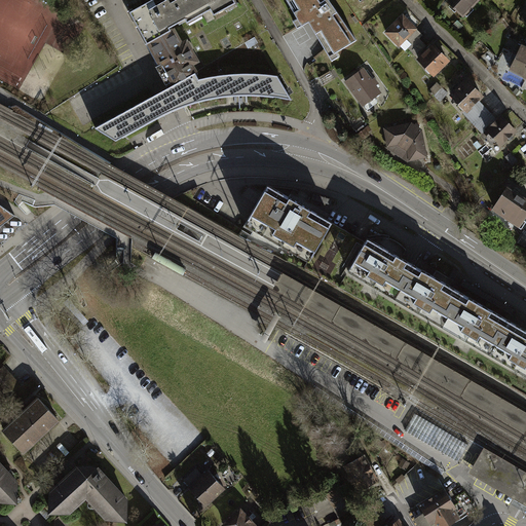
[(181,16),(172,0),(151,0),(132,11),(137,21),(133,24),(145,45),(170,32),(167,29),(178,23),(176,20),(181,16)]
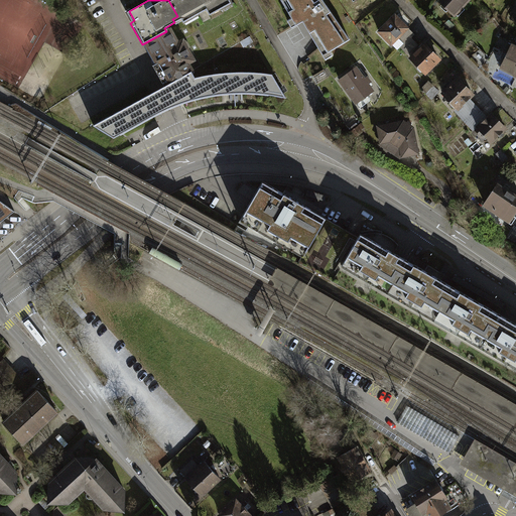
[(168,0),(177,16),(179,19),(194,11),(196,16),(206,11),(208,15),(219,10),(217,5),(226,0),(168,0)]
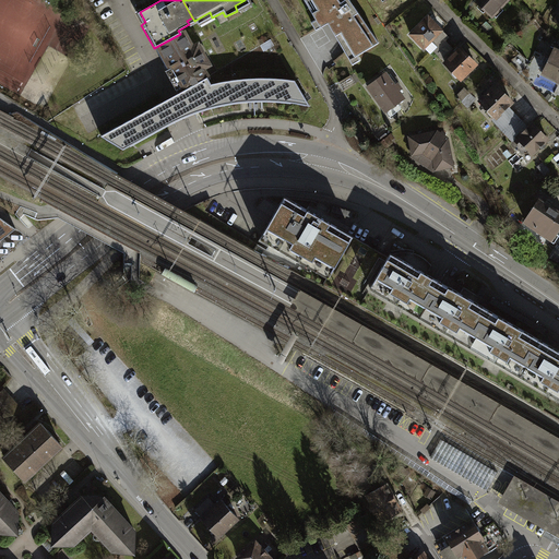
[(340,0),(304,0),(314,20),(323,15),(346,52),(353,49),(357,56),(379,43),(349,0),(345,0),(342,2),(340,0)]
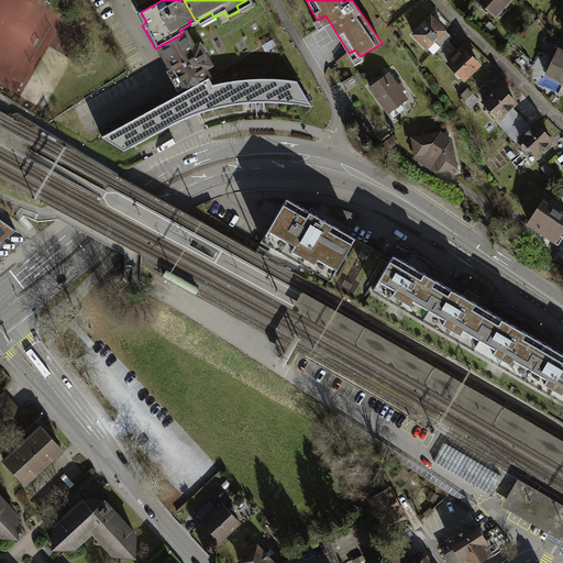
[(511,0),(479,0),(496,17),(511,0)]
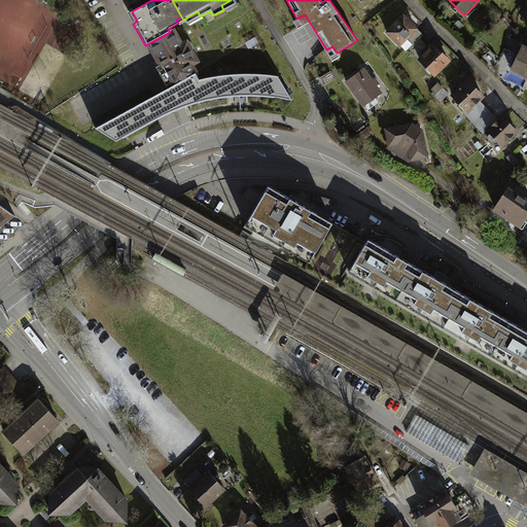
[(408,41),(414,46),(420,41),(424,37),(403,15),(382,36),(397,51),(408,41)]
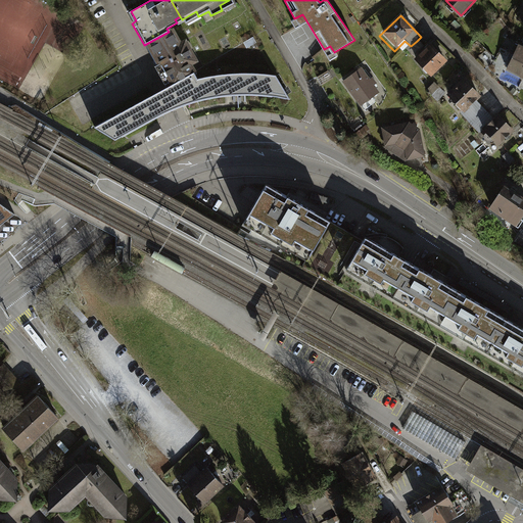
[(169,32),(144,45),(168,87),(194,73),(190,65),(196,62),(184,41),(180,43),(172,30),(169,32)]
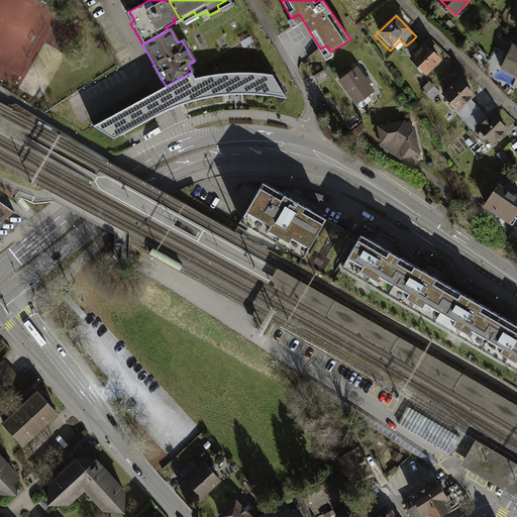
[(398,54),(422,79),(441,61),(426,45),(421,49),(412,40),(406,45),(398,54)]
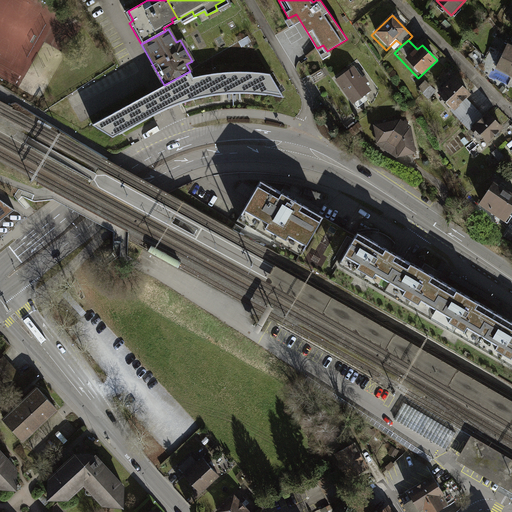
[(511,49),(507,47),(498,67),(511,73),(511,49)]
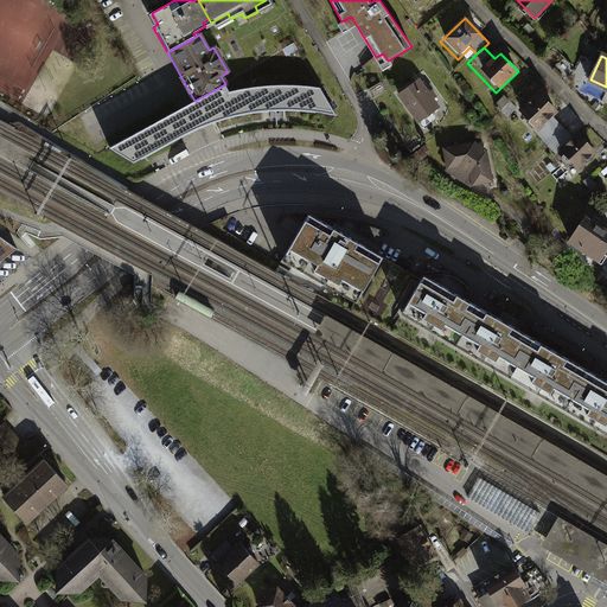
[(229,91),(225,84),(195,101),(107,151),(131,165),(192,132),(206,125),(222,120),(237,116),(250,113),(268,112),(285,110),(300,110),(318,113),(334,115),(318,87),(302,84),(289,84),(276,84),(263,85),(250,87),(238,89),(229,91)]
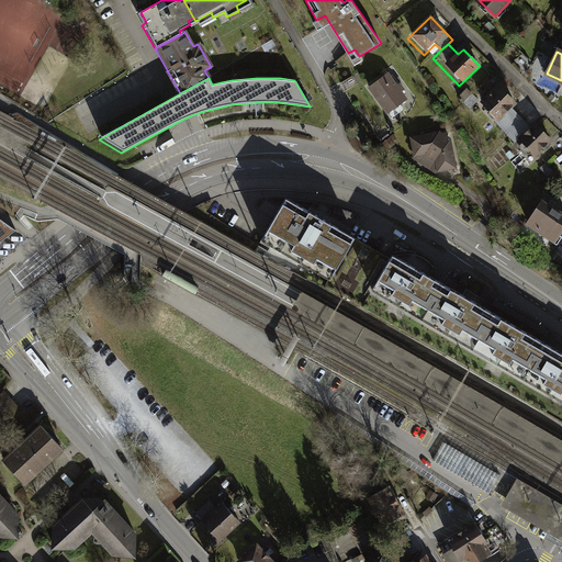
[(409,105),(392,80),(375,92),(393,117),(409,105)]
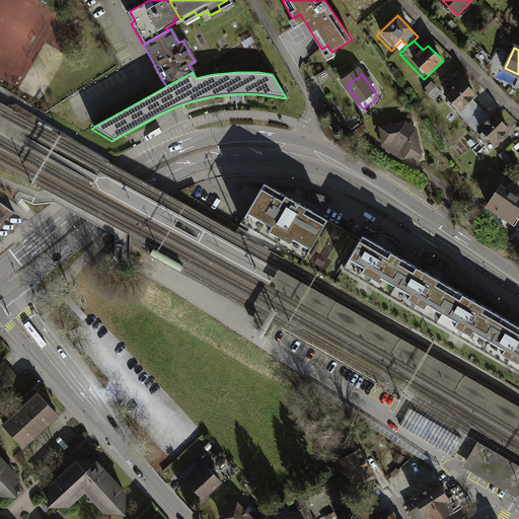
[(471,101),(475,97),(457,77),(443,91),(469,120),(479,110),(471,101)]
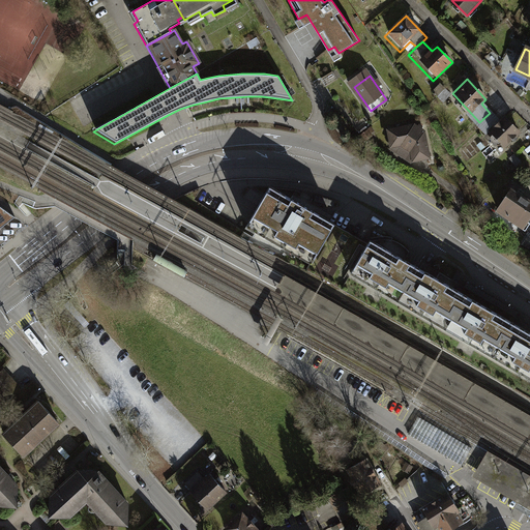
[(521,138),(502,117),(498,121),(490,113),(479,122),(505,151),(521,138)]
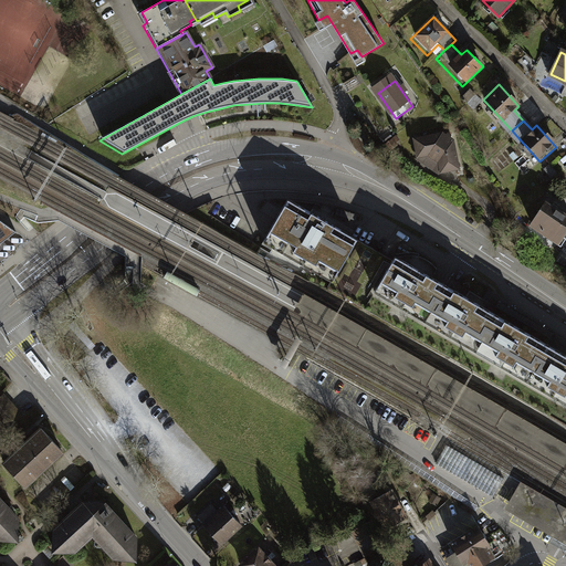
[(457,136),(446,129),(415,136),(419,157),(440,173),(462,168),(457,136)]
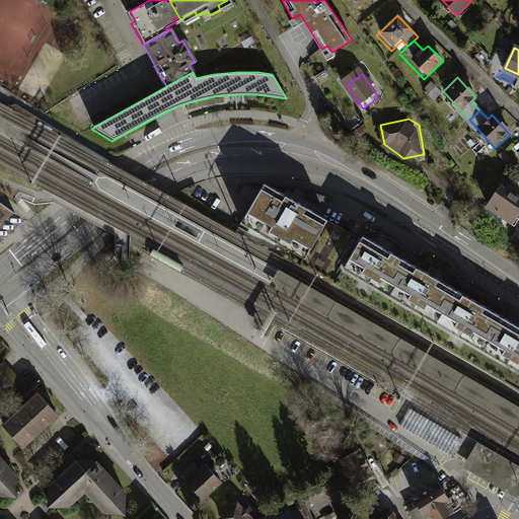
[(262,182),(236,225),(304,266),(329,224),(262,182)]
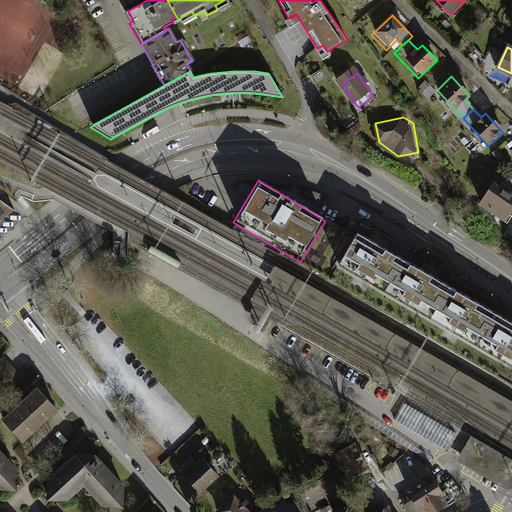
[(511,213),(511,195),(492,183),(478,207),(505,224),(511,213)]
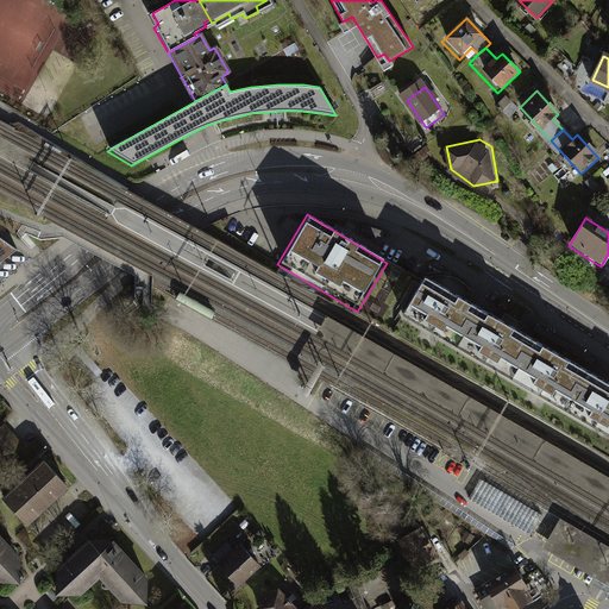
[(0,262),(17,249),(0,236),(0,262)]
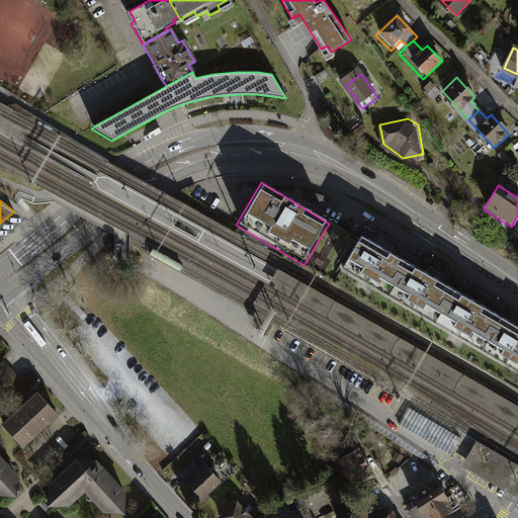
[(340,270),(517,371),(517,326),(360,236),(340,270)]
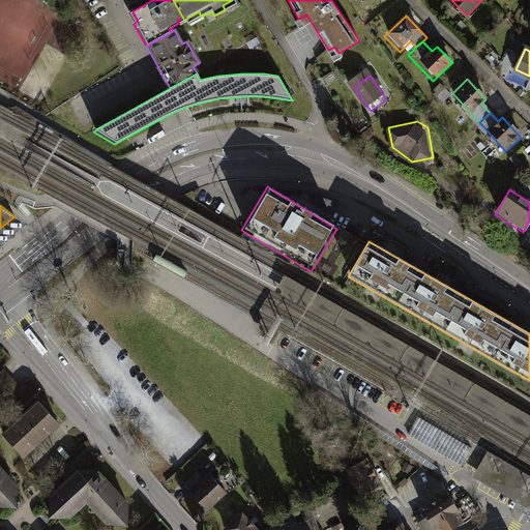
[(363,341),(529,437),(529,415),(458,374),(285,275),(276,291),(363,341)]
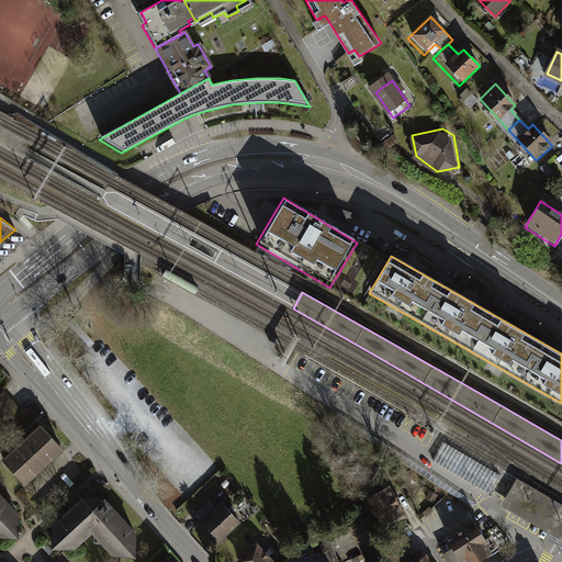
[(550,332),(495,300),(492,305),(547,337),(550,332)]
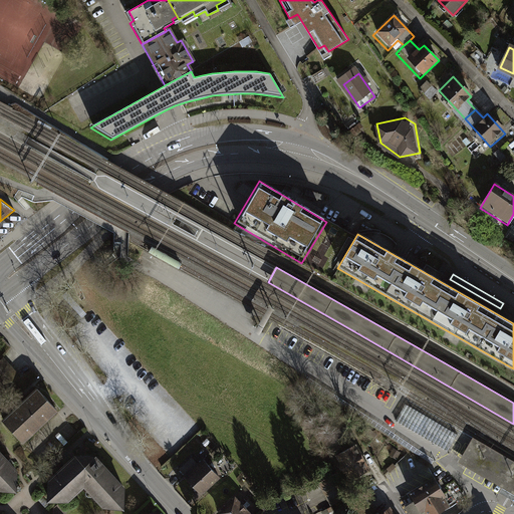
[(19,376),(3,358),(0,360),(0,380),(6,388),(19,376)]
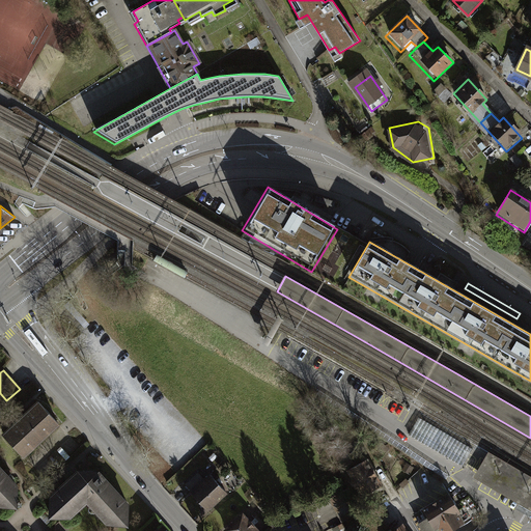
[(38,402),(3,434),(21,452),(27,446),(30,449),(37,441),(35,439),(48,427),(50,429),(57,423),(38,402)]
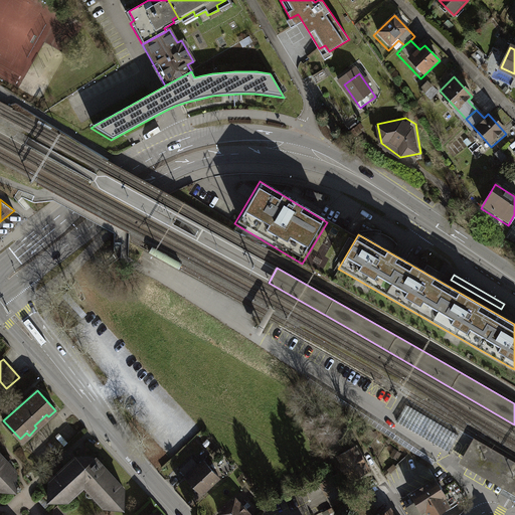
[(471,444),(459,463),(478,474),(502,488),(499,492),(509,498),(514,501),(514,461),(474,438),(471,443),(471,444)]
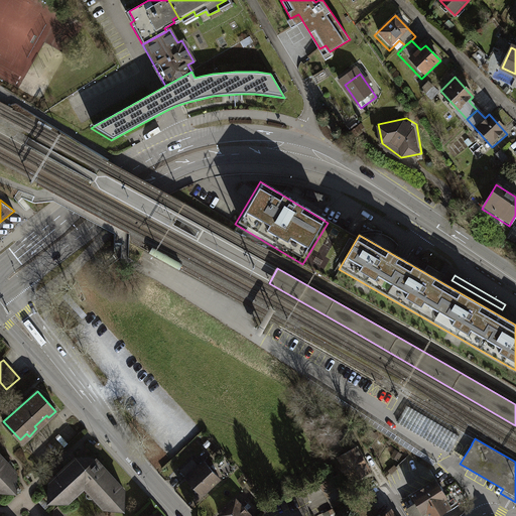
[(354,449),(338,459),(350,479),(367,470),(354,449)]
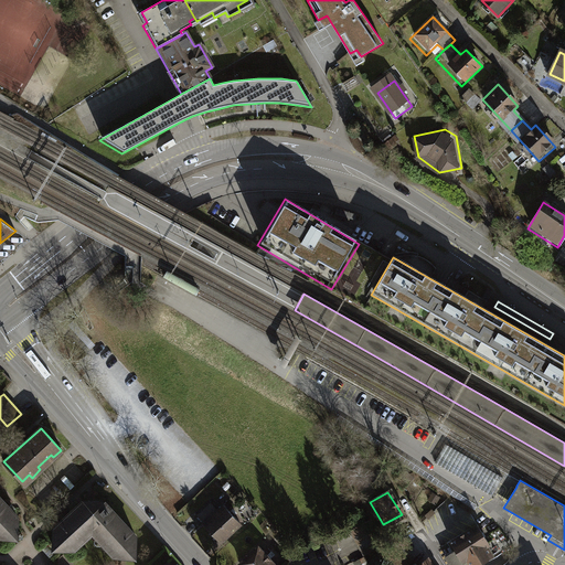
[(0,497),(0,536),(17,537),(18,516),(0,497)]
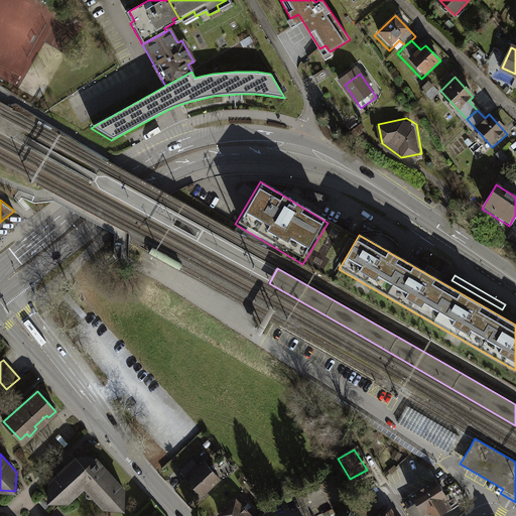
[(63,469),(49,483),(49,500),(68,501),(73,497),(71,494),(85,482),(101,501),(100,502),(105,507),(123,508),(124,489),(113,478),(110,480),(91,458),(81,458),(66,472),(63,469)]
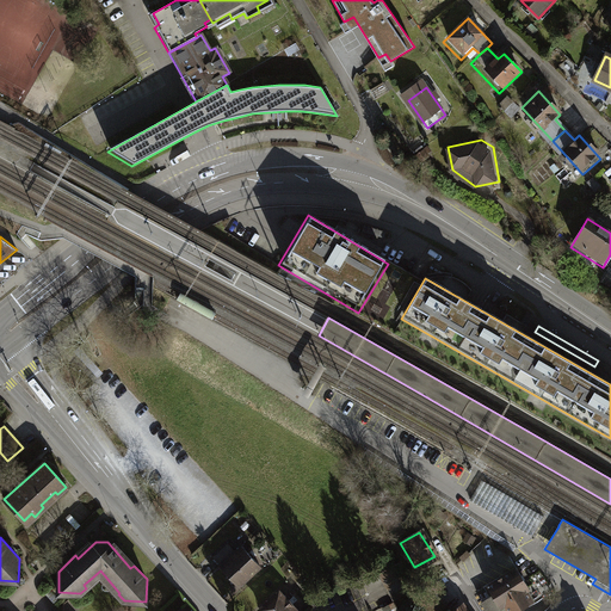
[(260,569),(242,550),(217,573),(235,592),(260,569)]
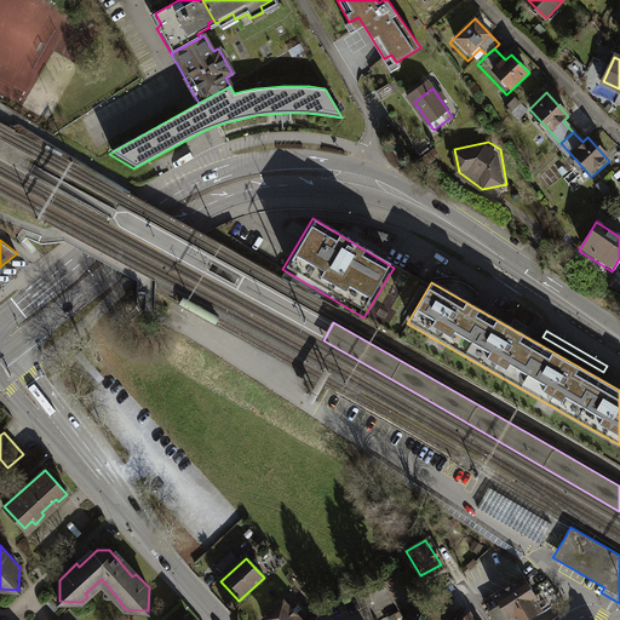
[(401,572),(384,581),(396,603),(413,593),(401,572)]
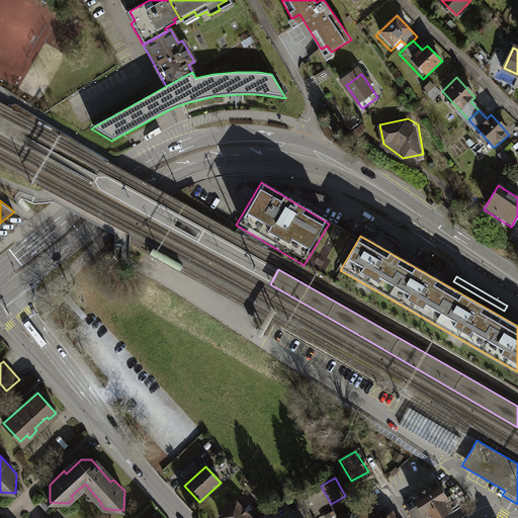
[(414,497),(405,502),(414,517),(435,517),(451,509),(447,502),(448,499),(438,481),(413,496),(414,497)]
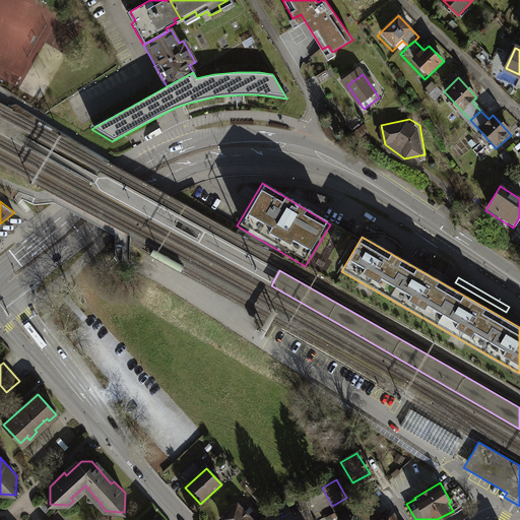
[(358,505),(365,519),(374,519),(382,516),(372,498),(358,505)]
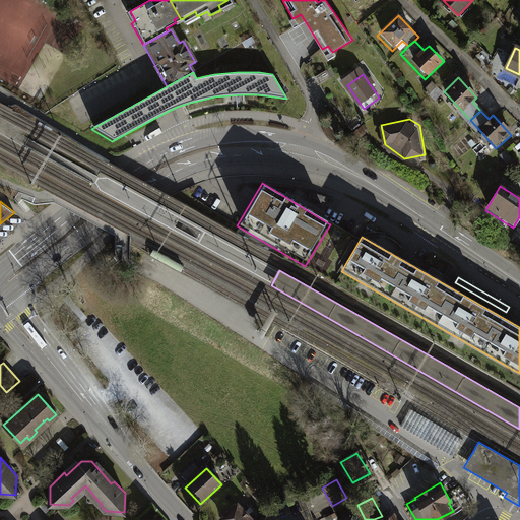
[(249,519),(238,506),(221,519),(249,519)]
